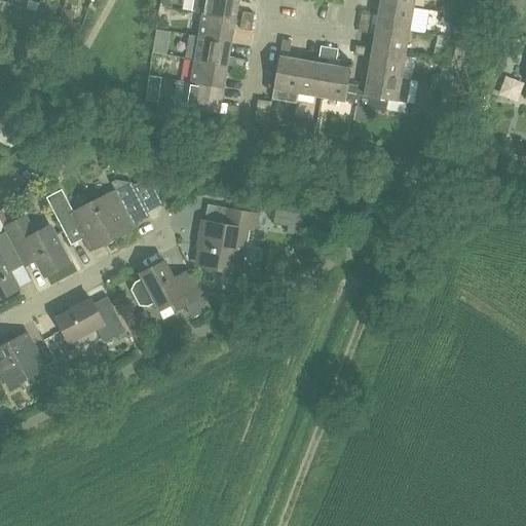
[(26,9),(37,12),(39,4),(29,0),(26,9)]
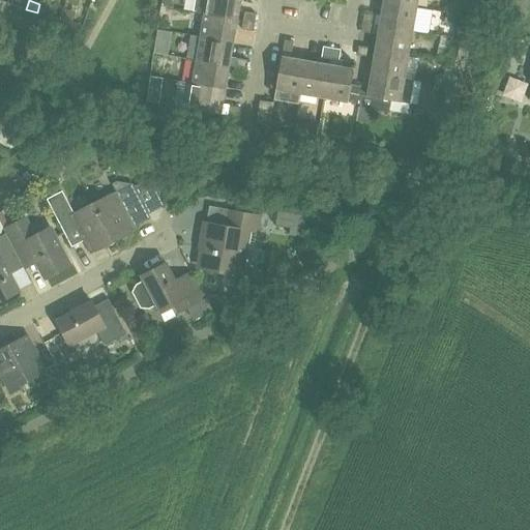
[(196,0),(195,12),(205,15),(237,20),(240,0),(196,0)]
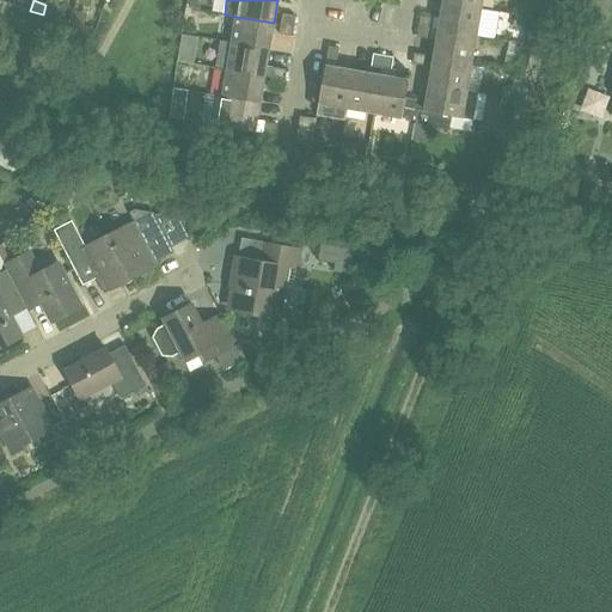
[(444,2),(439,30),(476,36),(481,10),(444,2)]
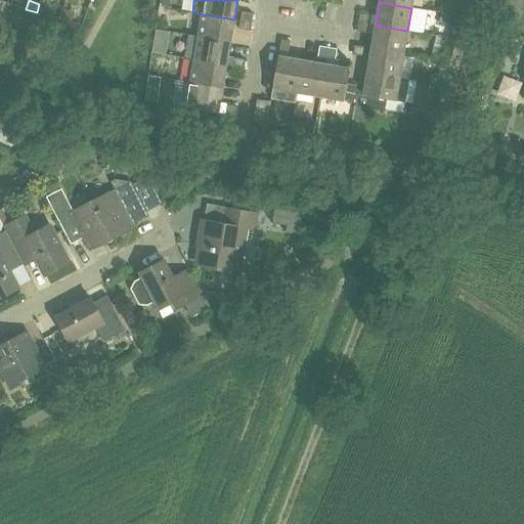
[(75,11),(64,8),(61,18),(73,22),(75,11)]
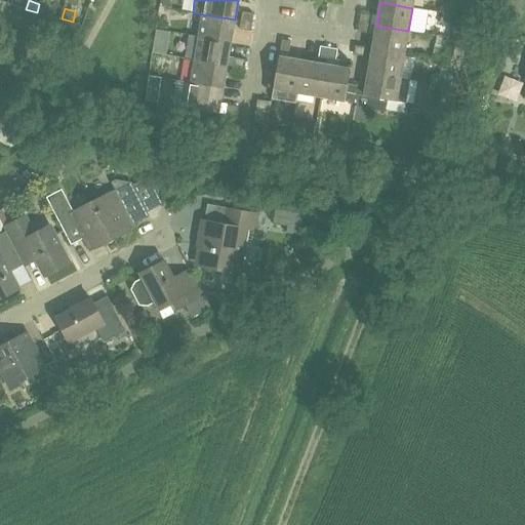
[(243,11),(241,21),(252,23),(253,13),(243,11)]
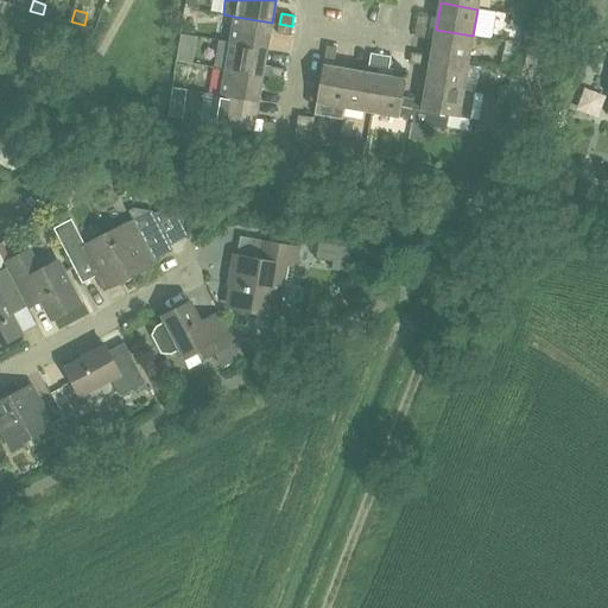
[(510,25),(524,29),(526,18),(512,14),(510,25)]
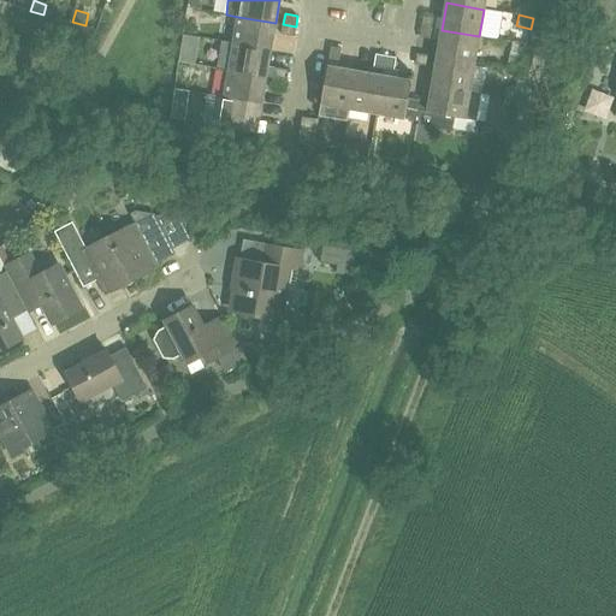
[(424,16),(421,27),(434,29),(437,18),(424,16)]
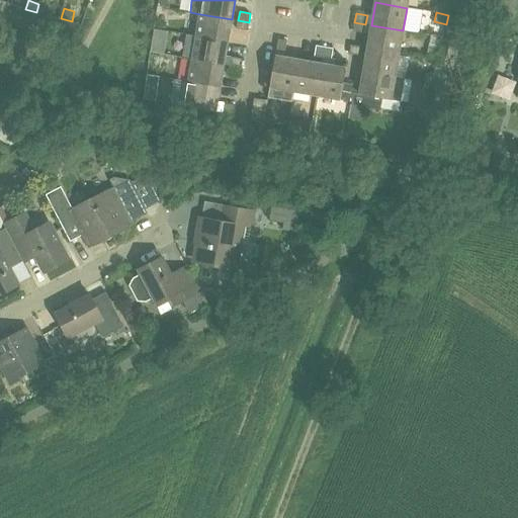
[(232,19),(200,14),(196,36),(228,41),(232,19)]
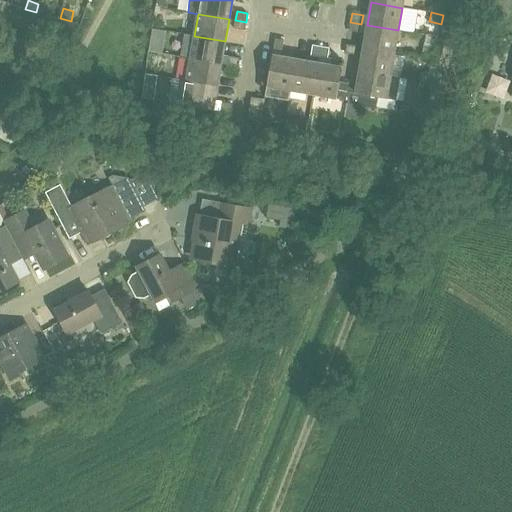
[(246,22),(235,20),(234,28),(244,30),(246,22)]
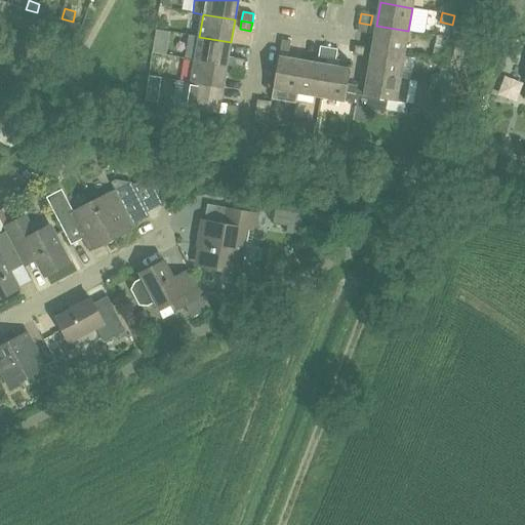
[(370,25),(359,23),(358,31),(369,33),(370,25)]
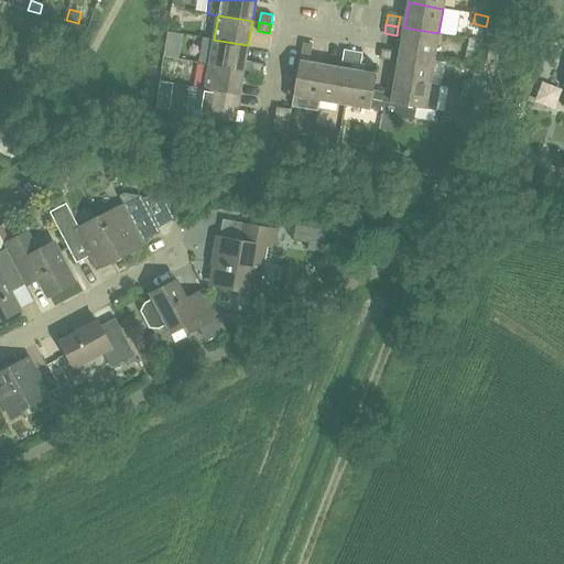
[(434,58),(438,33),(404,28),(400,52),(434,58)]
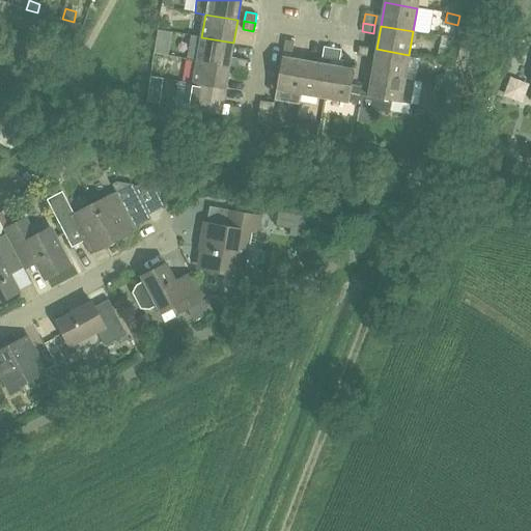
[(231,54),(233,43),(201,37),(191,35),(187,59),(197,60),(229,66),(231,54)]
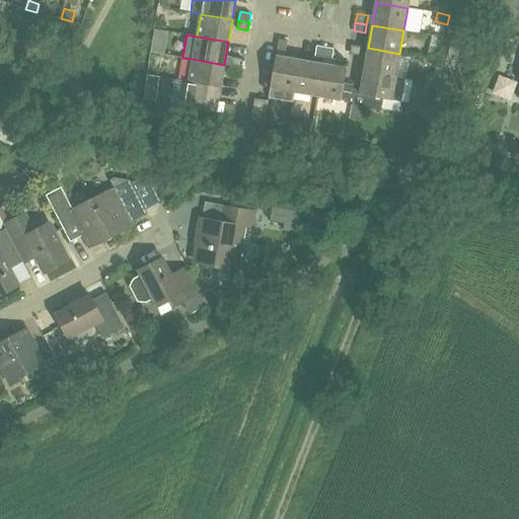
[(288,41),(279,40),(277,50),(286,52),(288,41)]
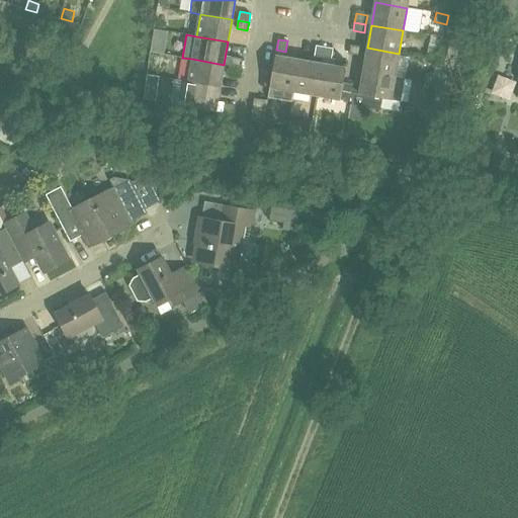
[(351,45),(349,54),(360,56),(361,47),(351,45)]
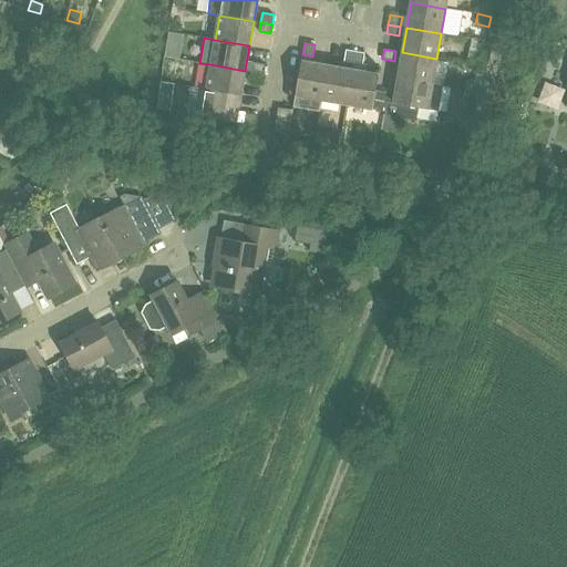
[(353,63),(356,52),(347,50),(344,62),(353,63)]
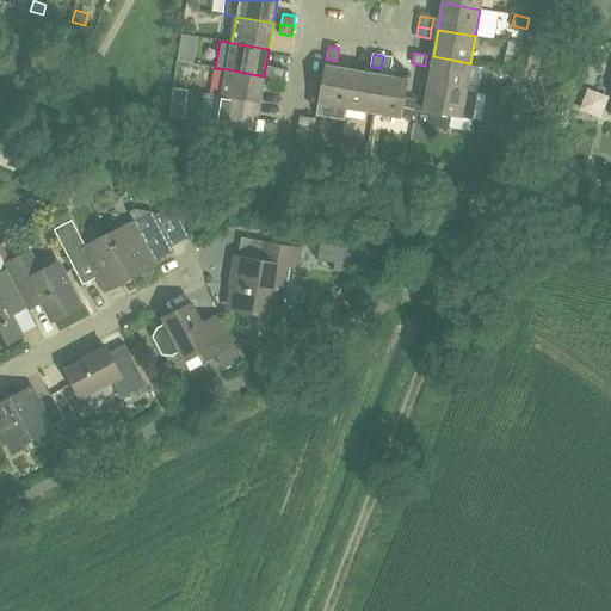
[(394,57),(383,56),(381,68),(392,71),(394,57)]
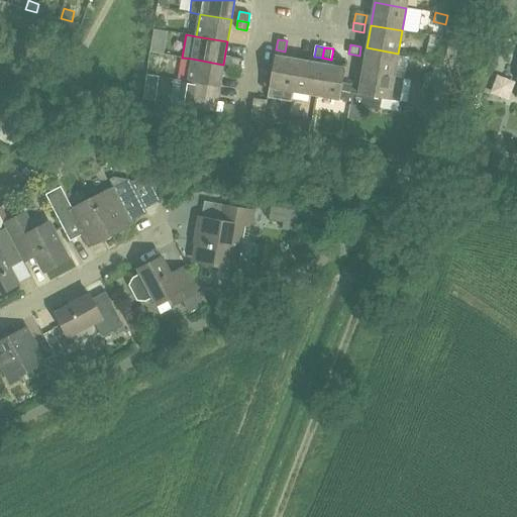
[(363,71),(394,76),(398,54),(367,47),(363,71)]
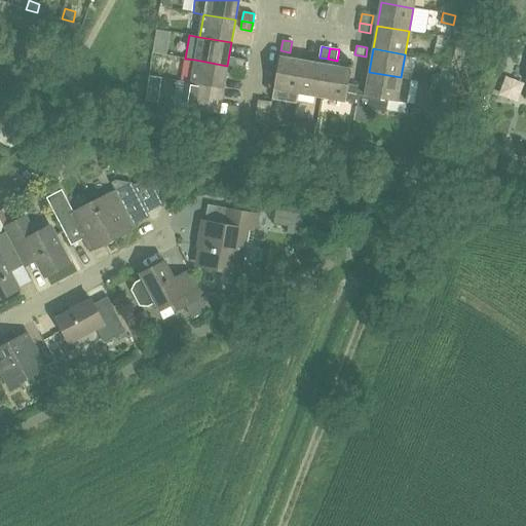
[(274,88),(298,92),(304,61),(279,57),(274,88)]
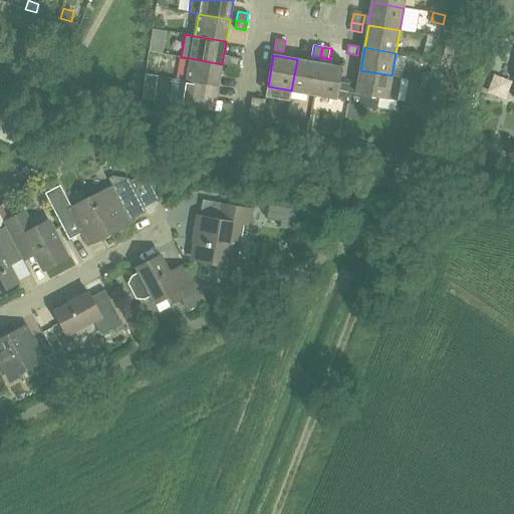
[(230,56),(228,65),(239,67),(241,58),(230,56)]
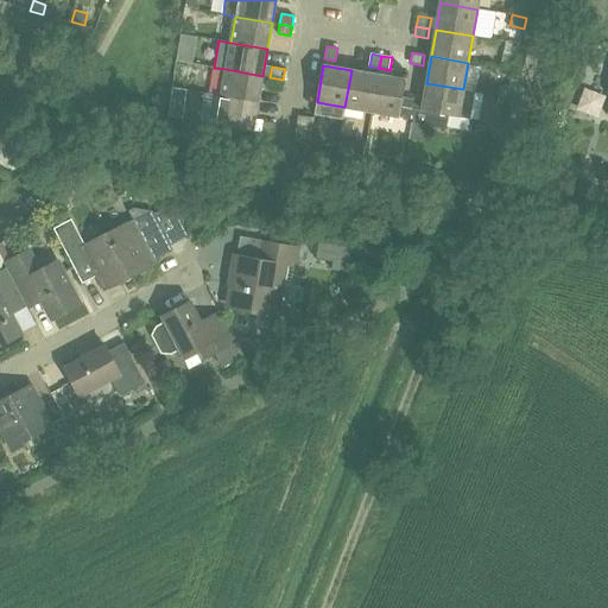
[(226,69),(221,96),(258,102),(263,76),(226,69)]
